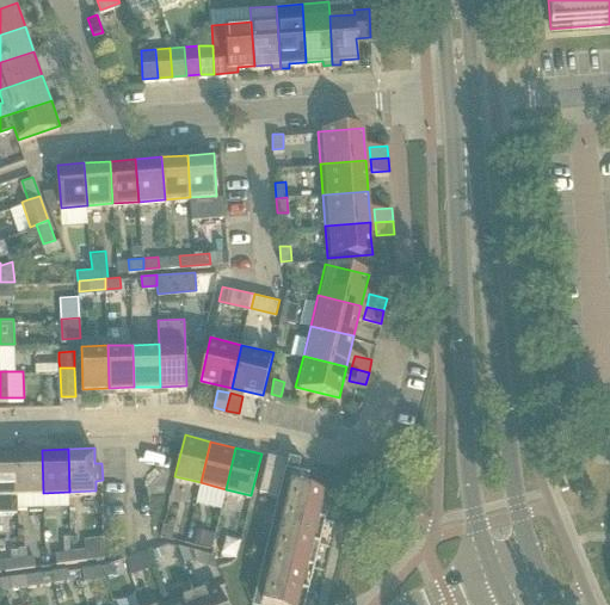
[(0,510),(18,511),(17,493),(16,450),(0,450),(0,510)]
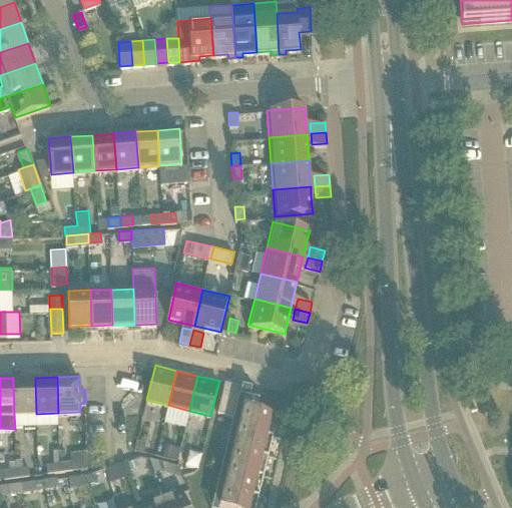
[(35,378),(13,378),(14,414),(24,414),(25,425),(36,424),(36,414),(35,378)]
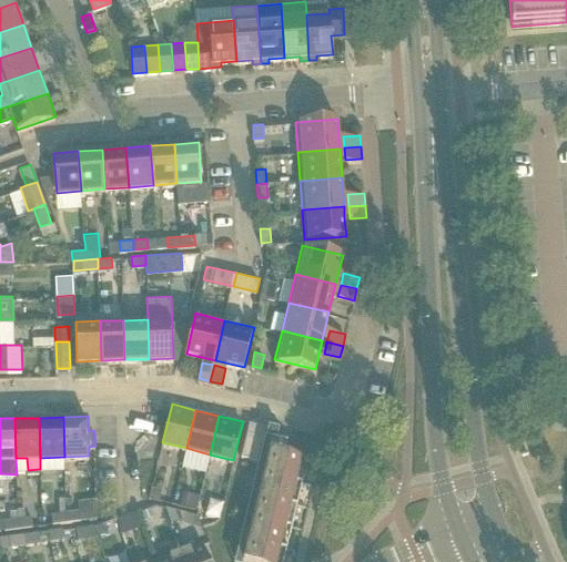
[(270,426),(270,423),(269,423),(269,425),(250,420),(241,455),(262,459),(264,448),(270,426)]
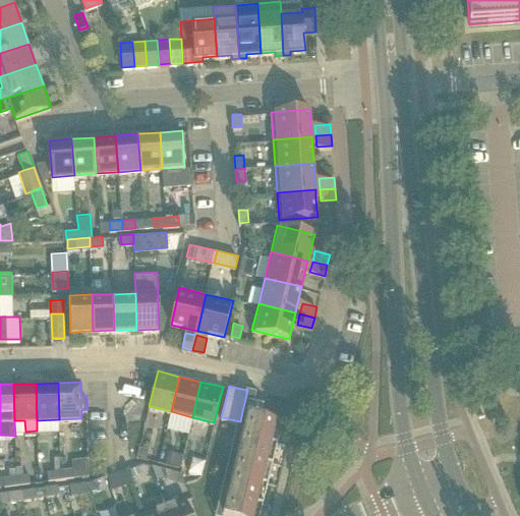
[(247,391),(242,411),(247,412),(248,411),(261,414),(263,405),(264,405),(264,404),(253,402),(256,391),(255,391),(254,393),(247,391)]
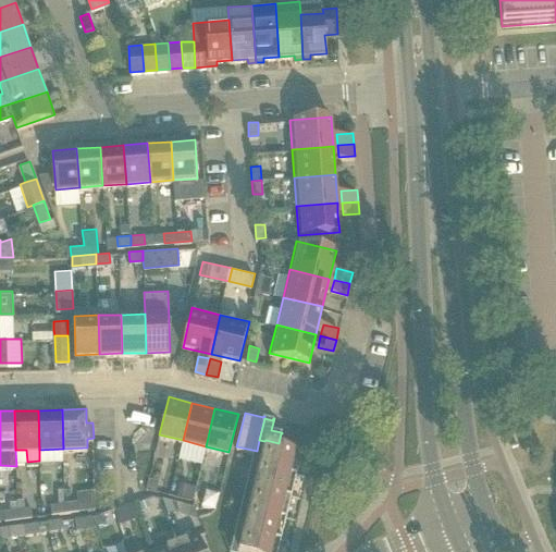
[(297,471),(303,450),(279,443),(266,440),(260,463),(297,471)]
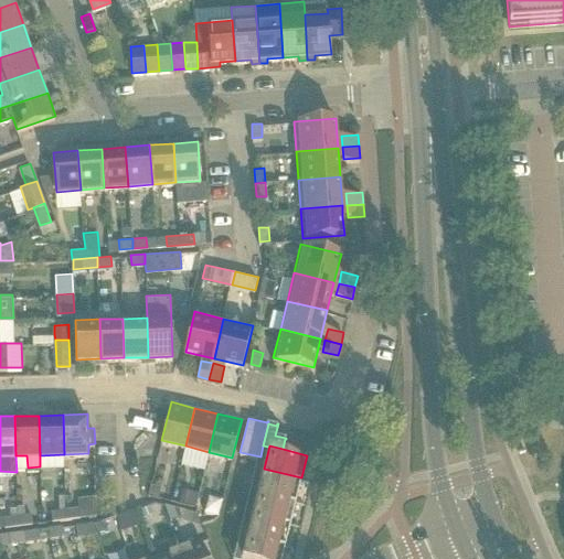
[(296,500),(301,477),(264,469),(258,491),(296,500)]
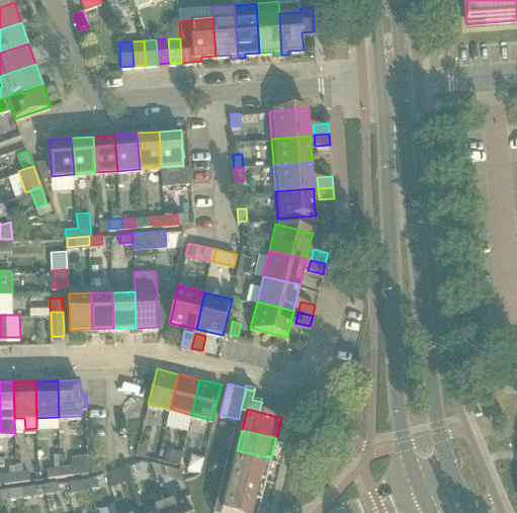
[(144,453),(146,443),(138,441),(136,451),(144,453)]
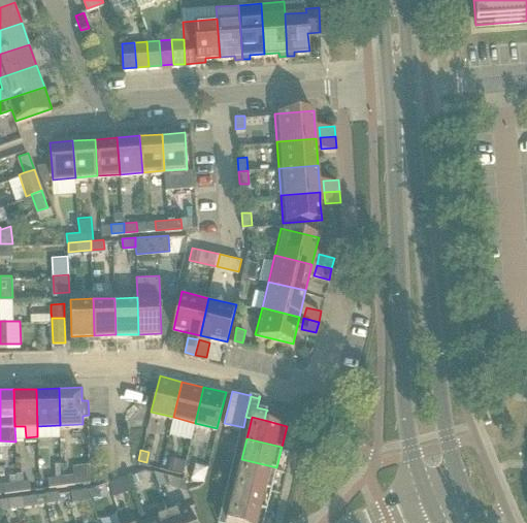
[(183,470),(186,459),(171,455),(168,467),(183,470)]
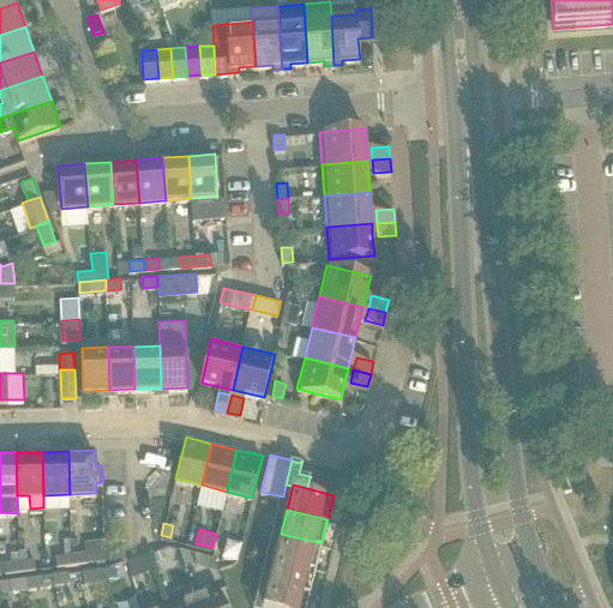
[(316,567),(322,543),(281,534),(275,558),(316,567)]
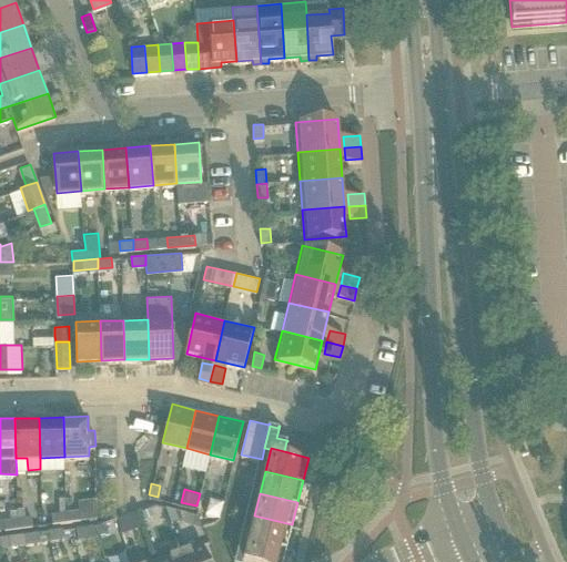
[(67,520),(66,510),(66,500),(59,500),(59,511),(51,512),(53,522),(67,520)]
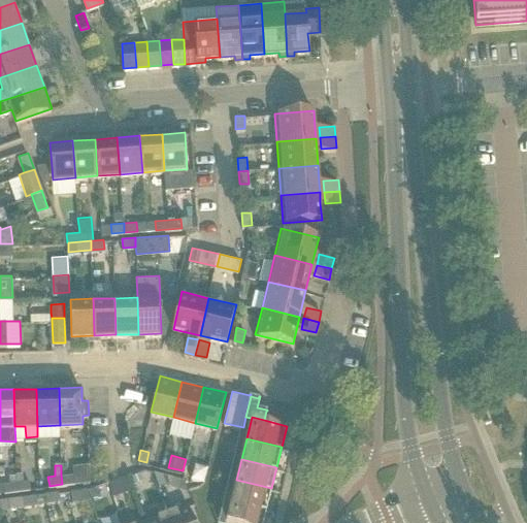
[(200,482),(206,474),(199,468),(193,477),(200,482)]
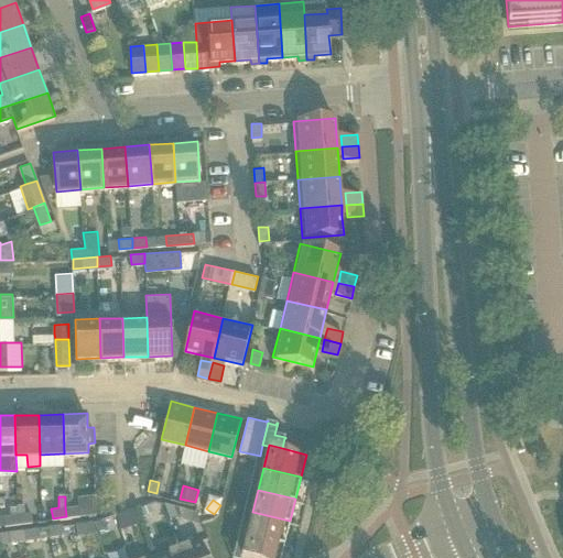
[(143,515),(155,511),(151,501),(140,505),(143,515)]
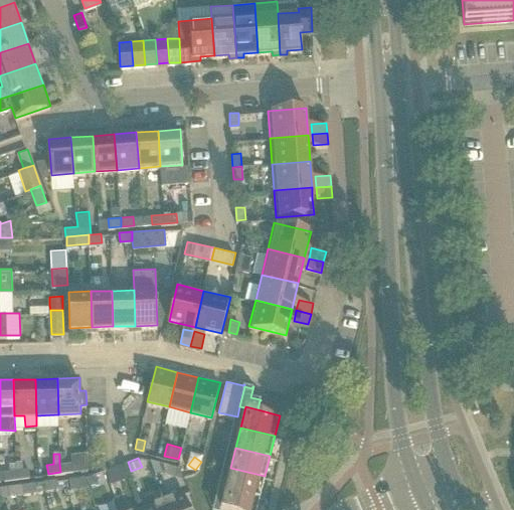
[(165,467),(162,460),(149,458),(155,472),(165,467)]
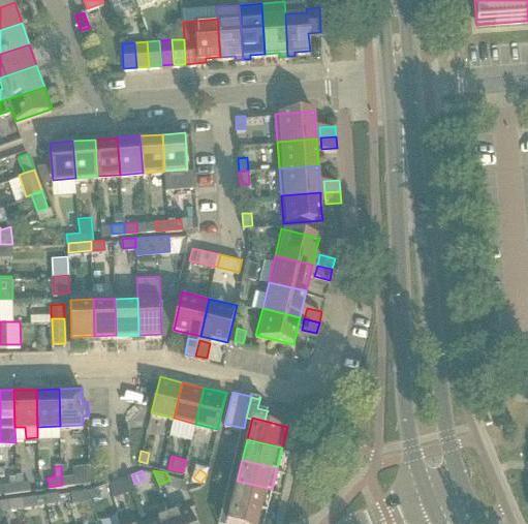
[(29,480),(24,481),(24,471),(17,471),(17,482),(18,491),(31,489),(29,480)]
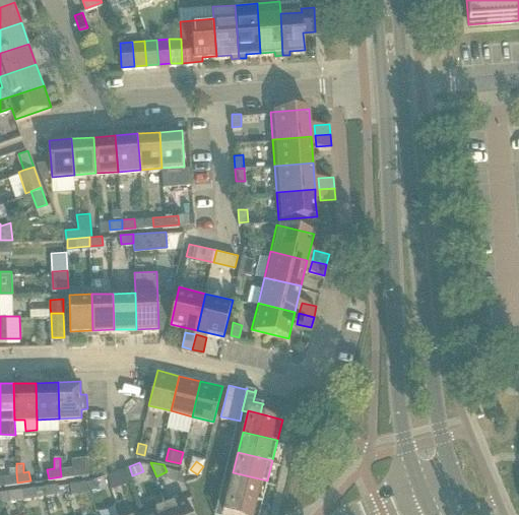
[(61,476),(74,474),(73,465),(60,467),(61,476)]
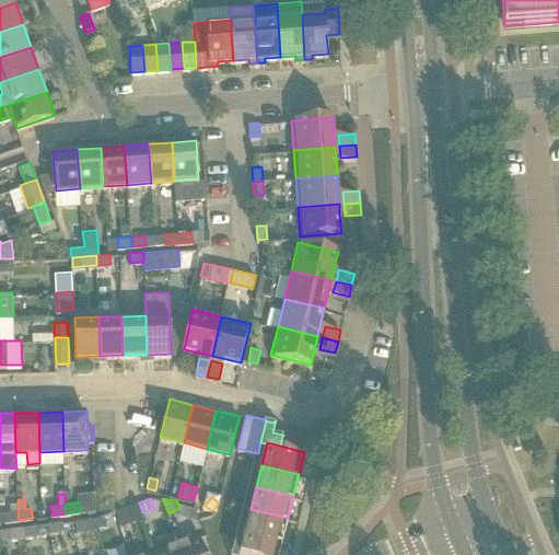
[(119,522),(140,517),(136,504),(115,509),(119,522)]
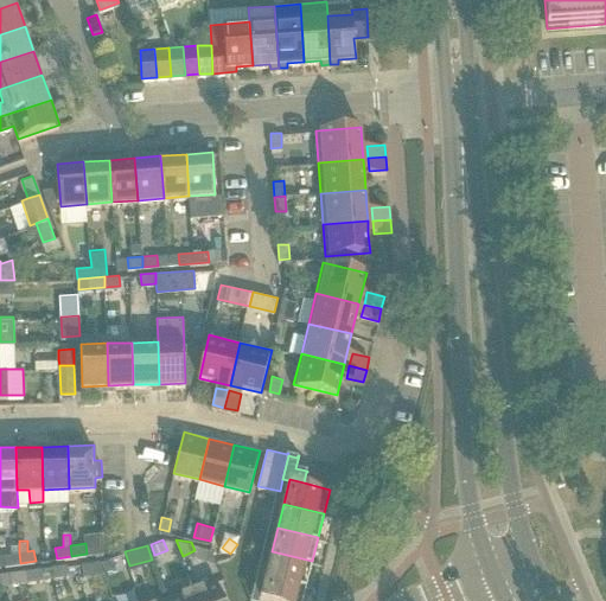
[(306,584),(312,561),(272,551),(266,575),(306,584)]
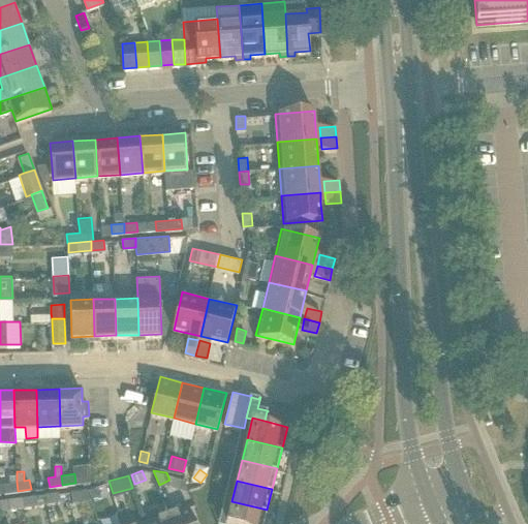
[(4,492),(18,491),(17,482),(3,484),(4,492)]
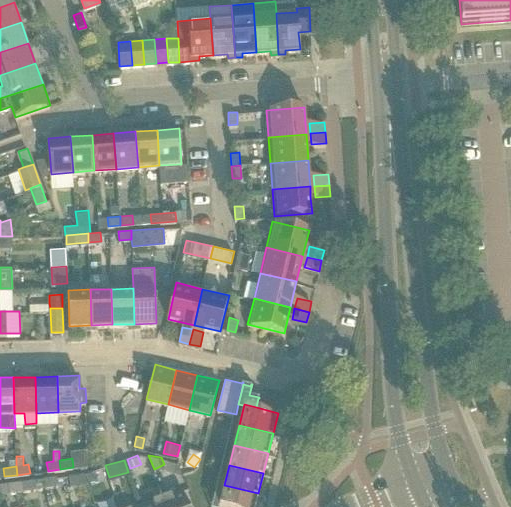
[(70,485),(84,483),(83,472),(68,474),(70,485)]
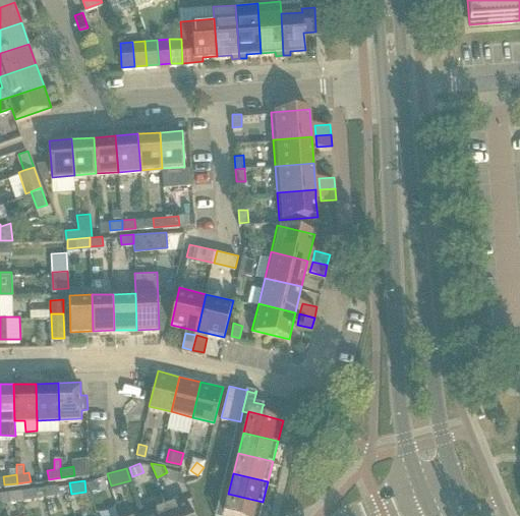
[(45,495),(59,493),(58,483),(44,485),(45,495)]
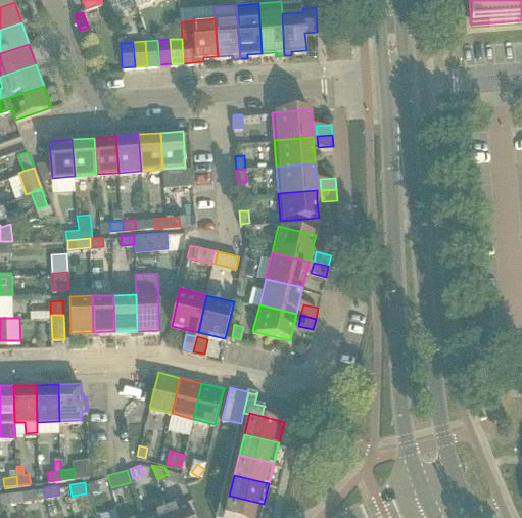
[(24,501),(36,499),(35,487),(22,489),(24,500),(24,501)]
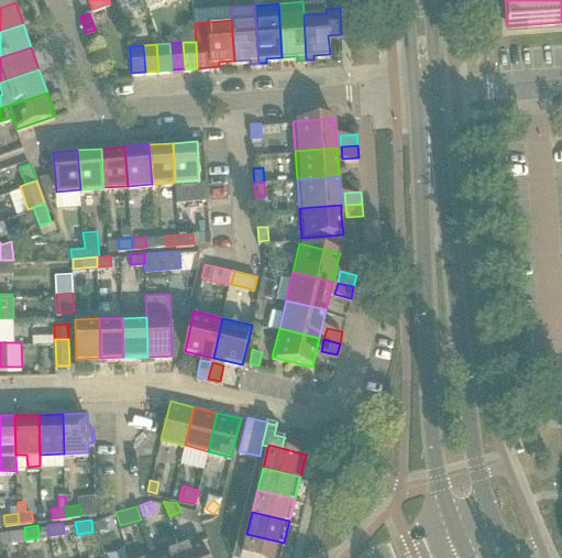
[(25,539),(25,538),(24,527),(9,529),(11,542),(25,539)]
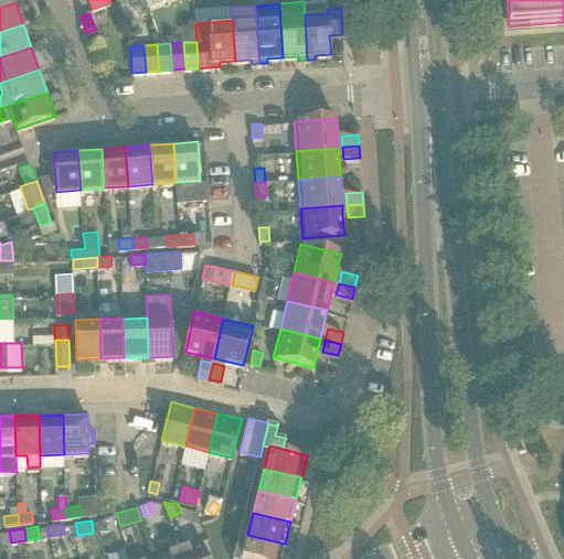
[(249,558),(282,558),(285,544),(247,535),(242,557),(249,558)]
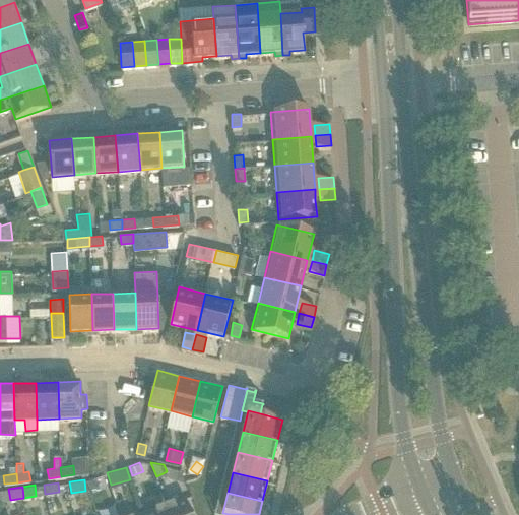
[(169,514),(193,514),(186,496),(166,504),(169,514)]
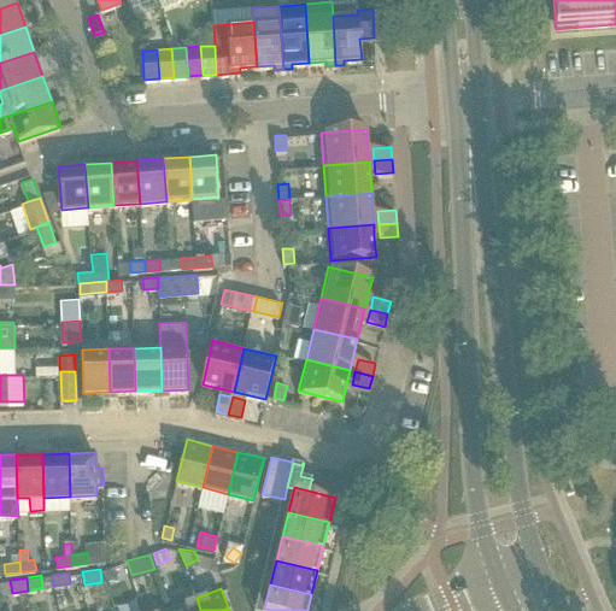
[(144,605),(151,603),(147,589),(139,593),(144,605)]
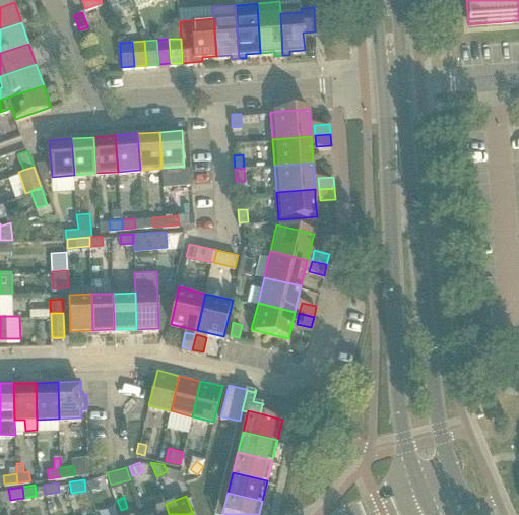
[(145,514),(169,514),(166,504),(144,512),(145,514)]
